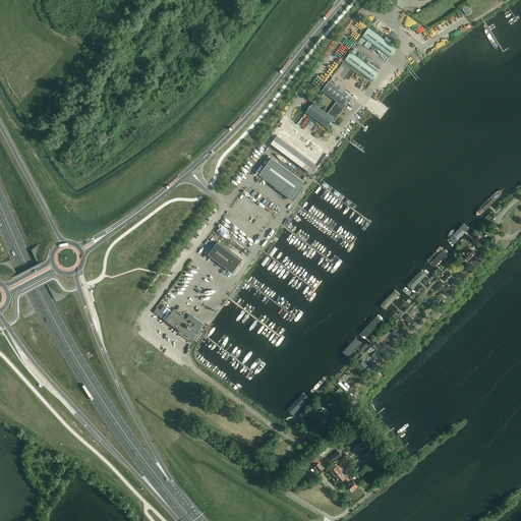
[(467,5),(462,8),(466,14),(471,11),(467,5)]
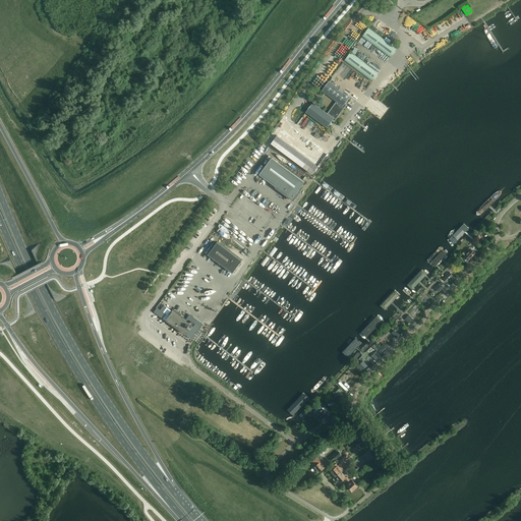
[(397,49),(368,27),(361,37),(390,58),(397,49)]
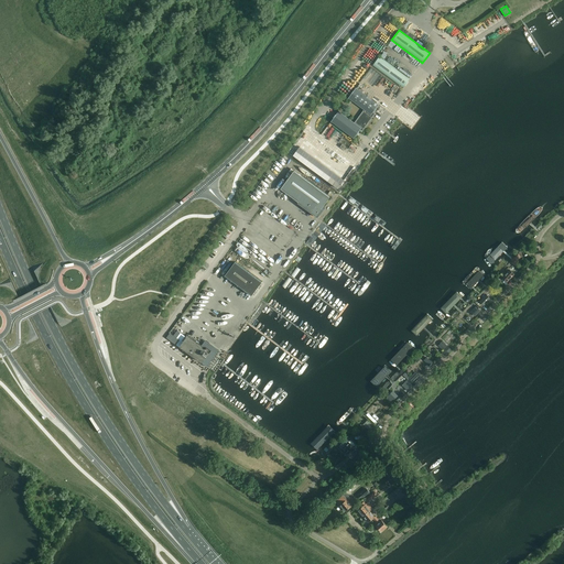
[(390,50),(400,56),(403,51),(393,44),(390,50)]
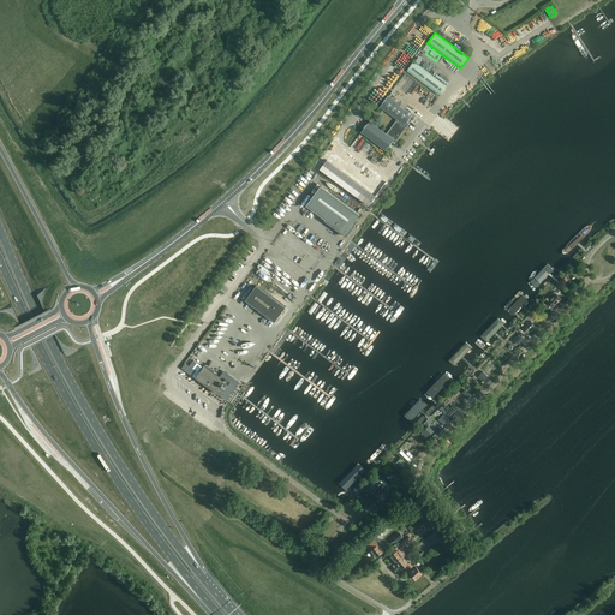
[(447,85),(415,61),(406,72),(440,96),(447,85)]
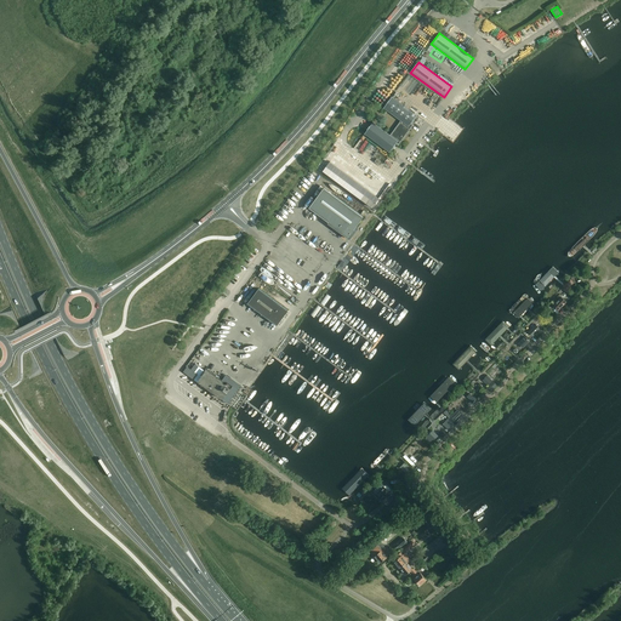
[(372,123),(370,125),(366,131),(364,134),(389,153),(392,149),(396,146),(397,143),(398,144),(399,146),(402,142),(403,140),(404,137),(405,136),(408,134),(409,132),(410,130),(411,127),(412,126),(414,125),(411,124),(412,121),(415,119),(417,115),(416,115),(392,97),(389,100),(383,108),(400,121),(391,135),(385,131),(381,127),(374,123),(372,123)]
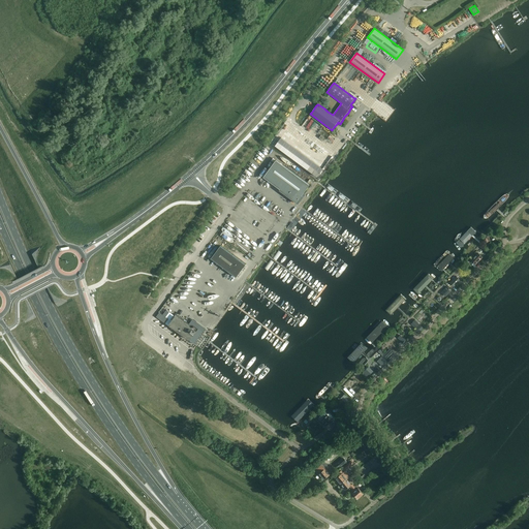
[(288,156),(316,177),(321,168),(300,152),(310,139),(304,135),(288,156)]
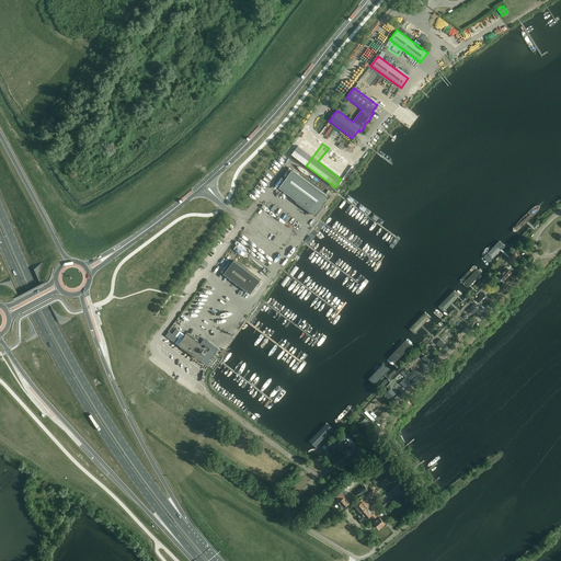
[(339,159),(335,163),(344,169),(347,163),(339,159)]
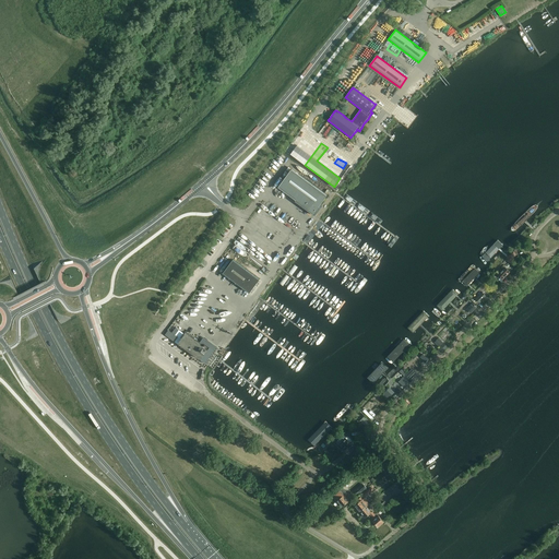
[(318,207),(326,195),(292,169),(278,187),(296,200),(313,213),(318,207)]
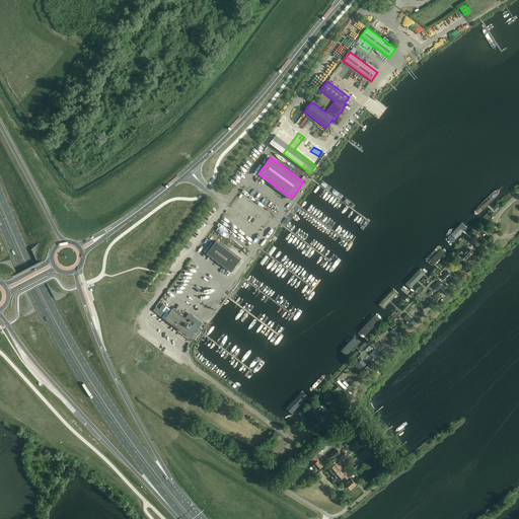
[(458,224),(445,239),(450,244),(464,228),(458,224)]
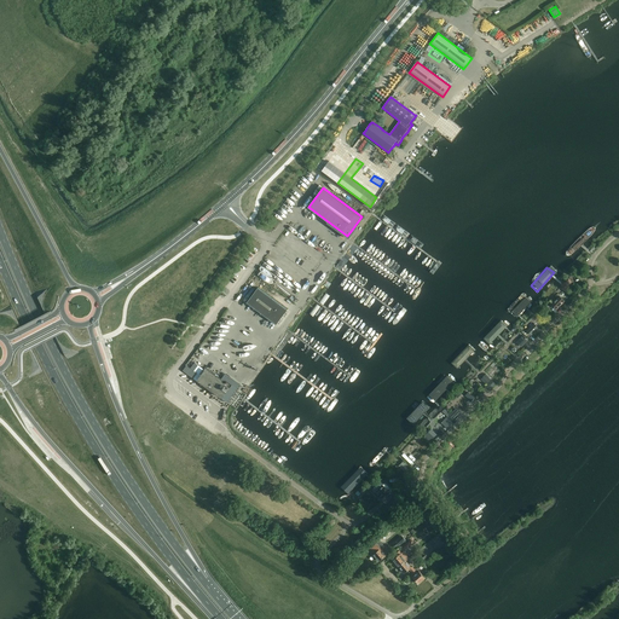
[(288,310),(258,288),(247,302),(276,324),(288,310)]
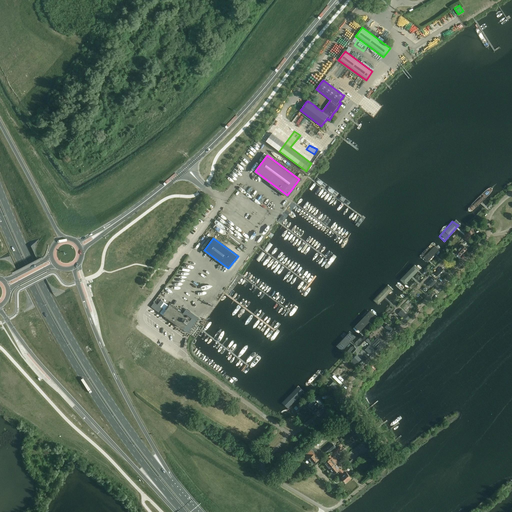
[(466,249),(463,245),(456,252),(460,256),(466,249)]
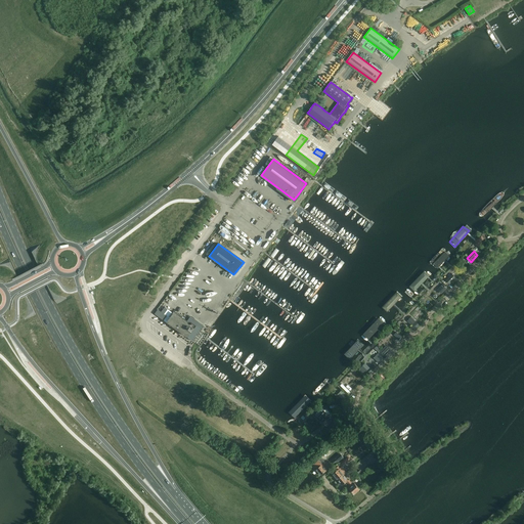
[(436,270),(448,257),(443,253),(432,266),(436,270)]
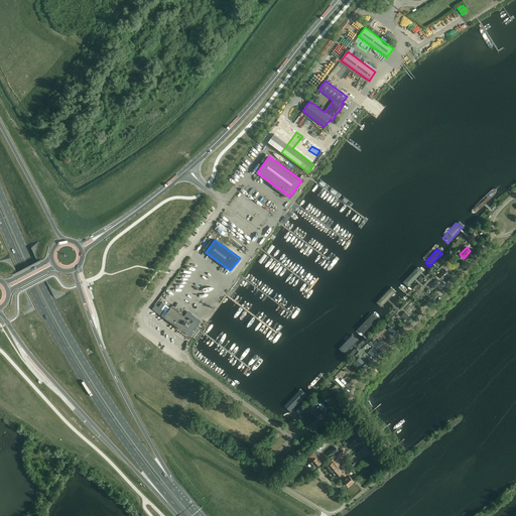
[(422,273),(417,267),(402,283),(408,288),(422,273)]
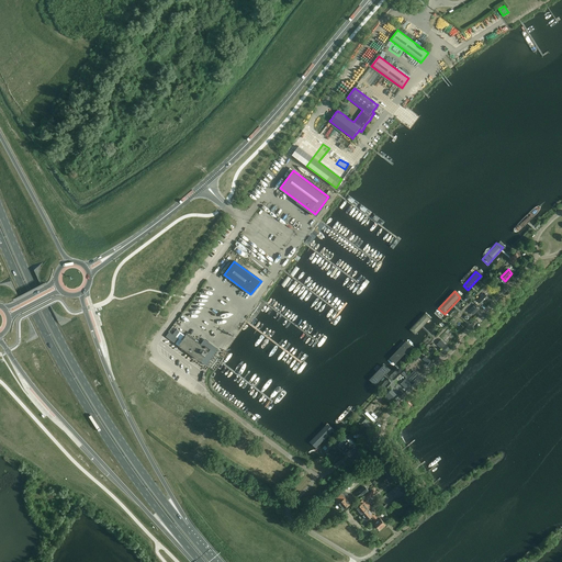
[(489,298),(485,294),(479,300),(482,304),(489,298)]
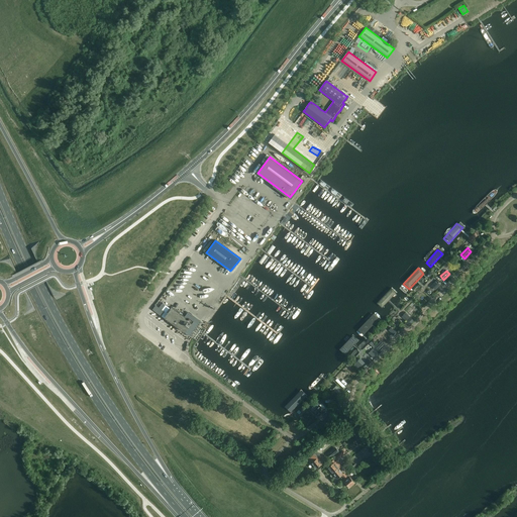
[(437,280),(431,286),(435,290),(441,284),(437,280)]
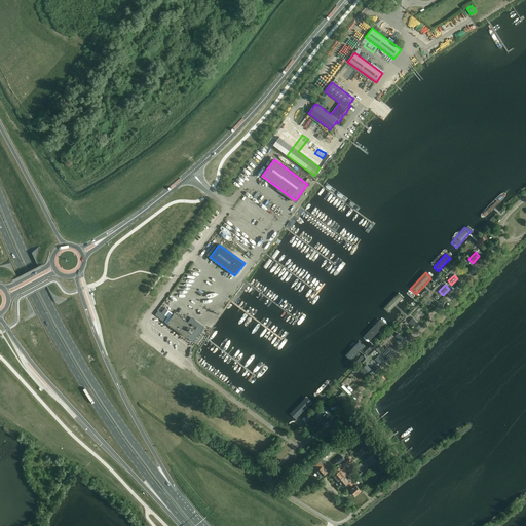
[(389,314),(404,298),(398,293),(383,309),(389,314)]
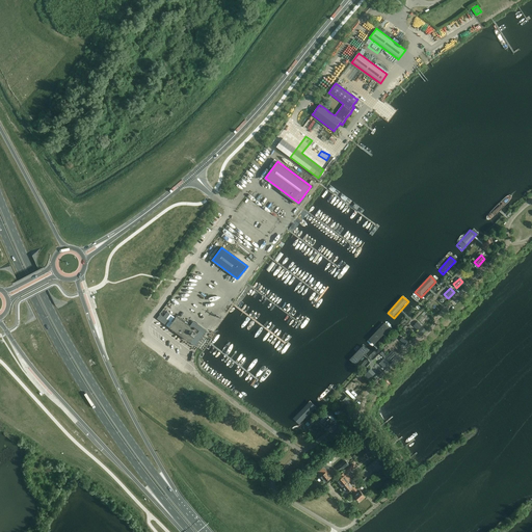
[(185,315),(189,312),(192,310),(190,307),(183,313),(185,315)]
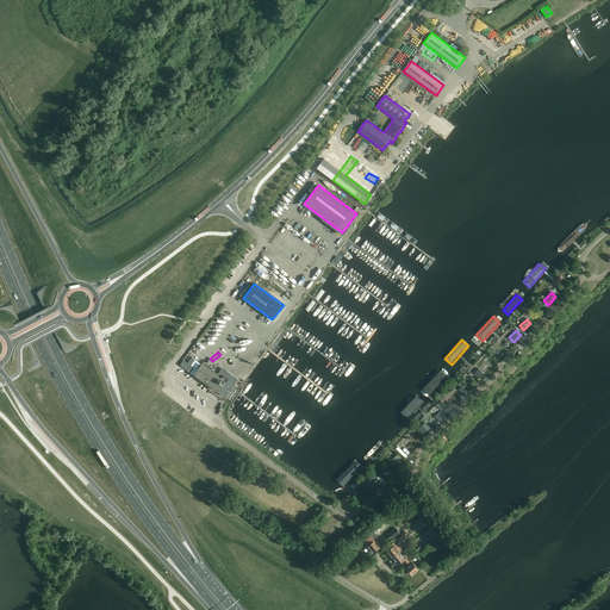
[(194,375),(218,393),(228,379),(222,375),(221,377),(203,363),(194,375)]
